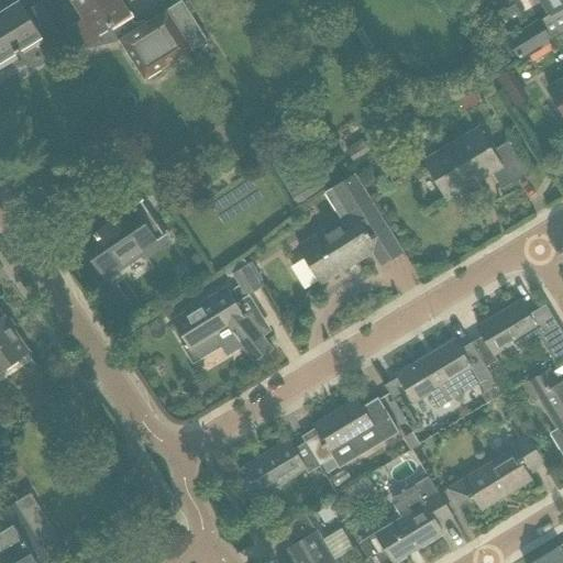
[(192,51),(167,10),(138,28),(119,0),(73,0),(85,18),(66,30),(78,51),(119,41),(144,80),(192,51)]
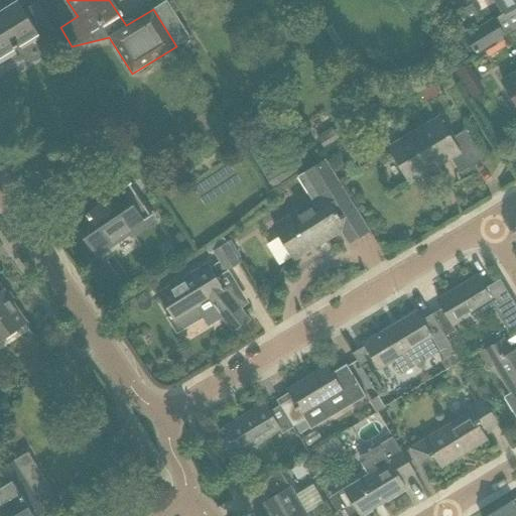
[(166,0),(153,9),(176,46),(190,37),(166,0)]
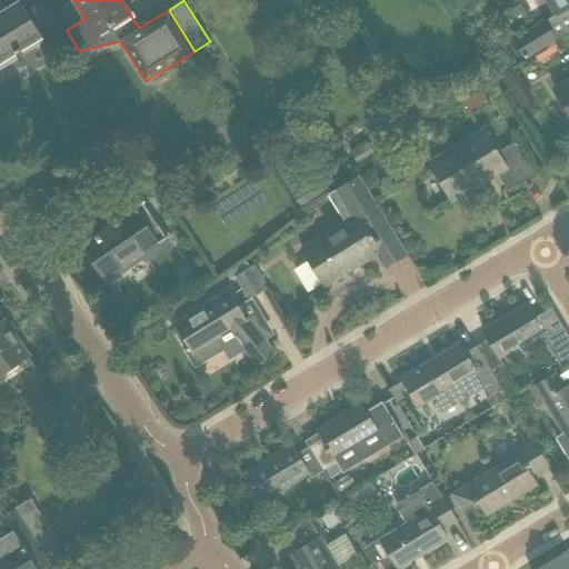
[(568,0),(546,0),(556,15),(568,7),(568,6),(568,0)]
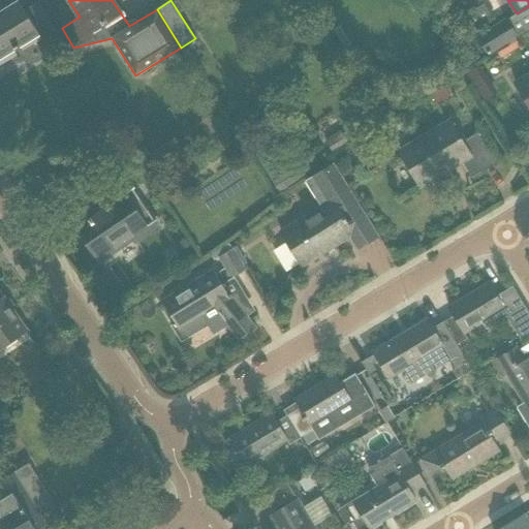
[(44,52),(44,49),(44,47),(18,3),(0,13),(0,62),(18,52),(22,57),(25,59),(27,61),(28,61),(33,62),(34,61),(36,61),(39,60),(40,58),(42,56),(43,54),(44,52)]
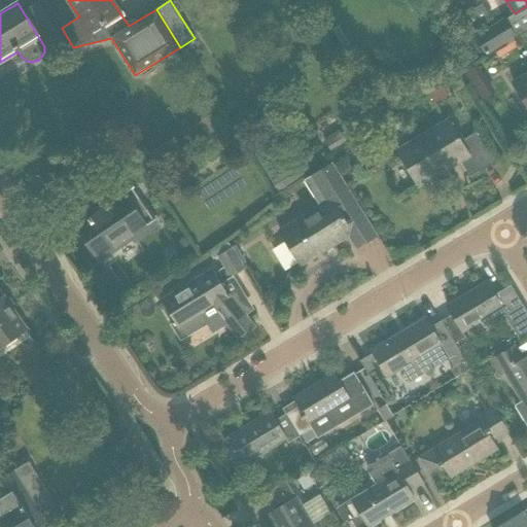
[(515,13),(473,38),(484,55),(512,38),(513,41),(526,32),(526,5),(526,6),(515,13)]
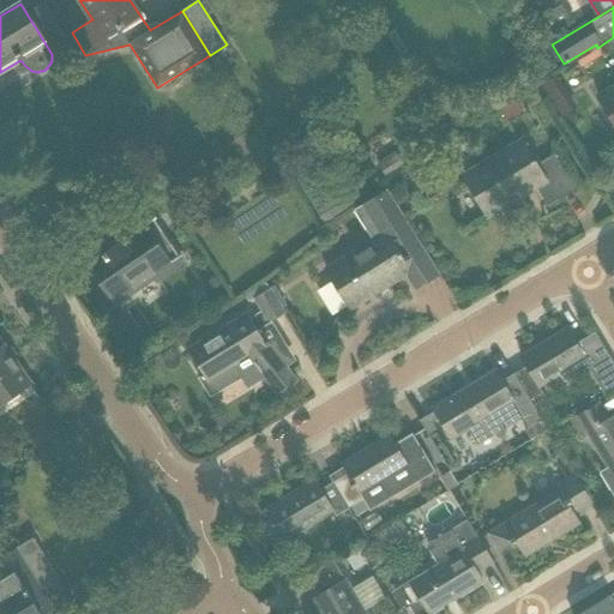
[(549,11),(535,19),(545,35),(559,26),(549,11)]
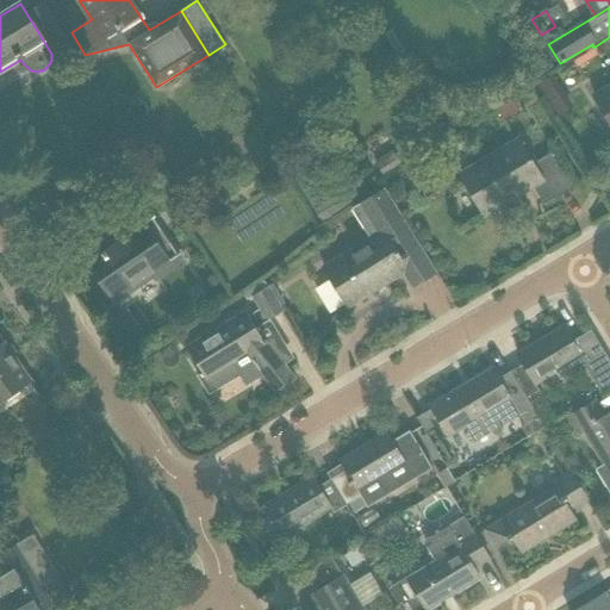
[(551,78),(536,87),(546,103),(561,92),(552,76),(551,78)]
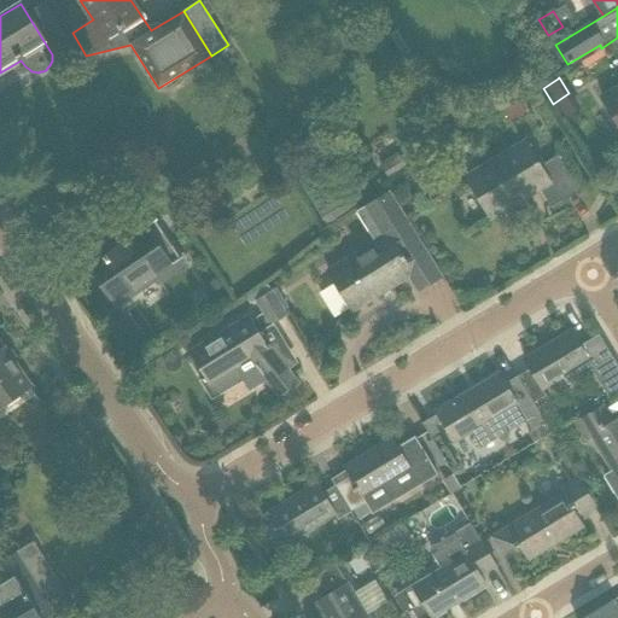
[(617,86),(601,97),(612,114),(617,123),(617,86)]
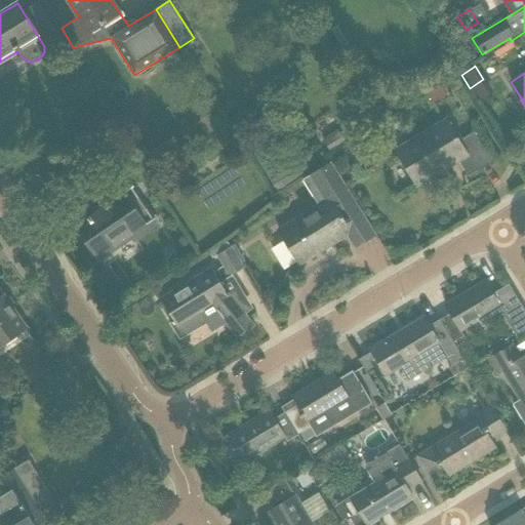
[(491,92),(483,79),(470,88),(478,101),(491,92)]
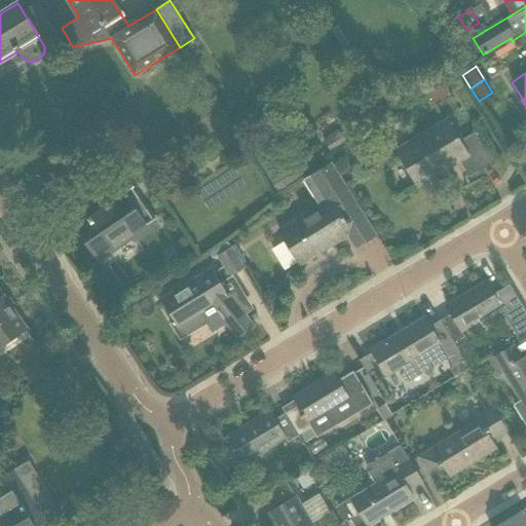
[(442,86),(429,95),(436,103),(448,95),(442,86)]
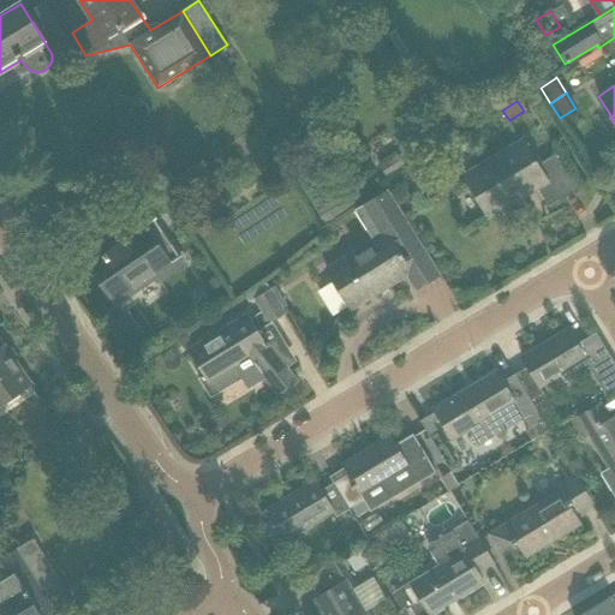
[(453,106),(441,113),(449,127),(463,119),(453,106)]
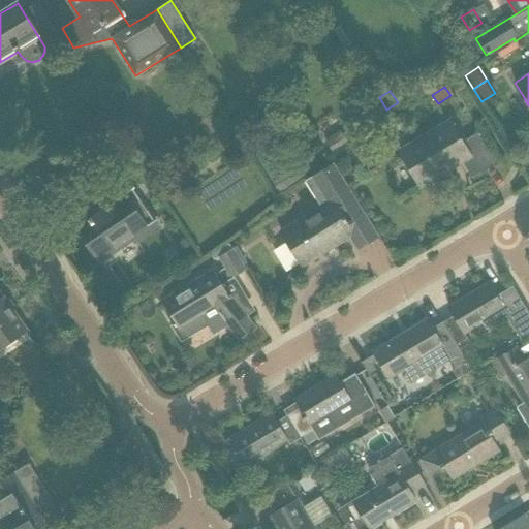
[(119,110),(111,115),(120,129),(128,124),(119,110)]
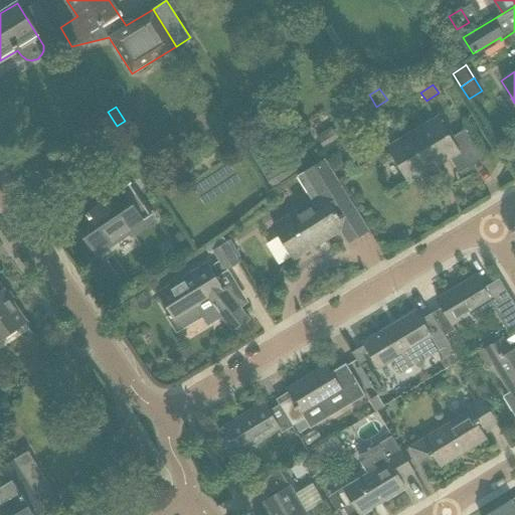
[(388,146),(409,181),(450,157),(459,172),(482,158),(465,130),(449,139),(437,118),(388,146)]
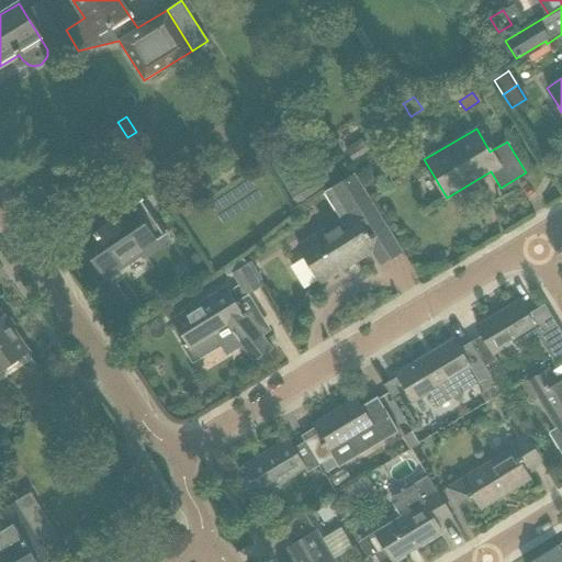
[(361,138),(347,148),(355,160),(369,150),(361,138)]
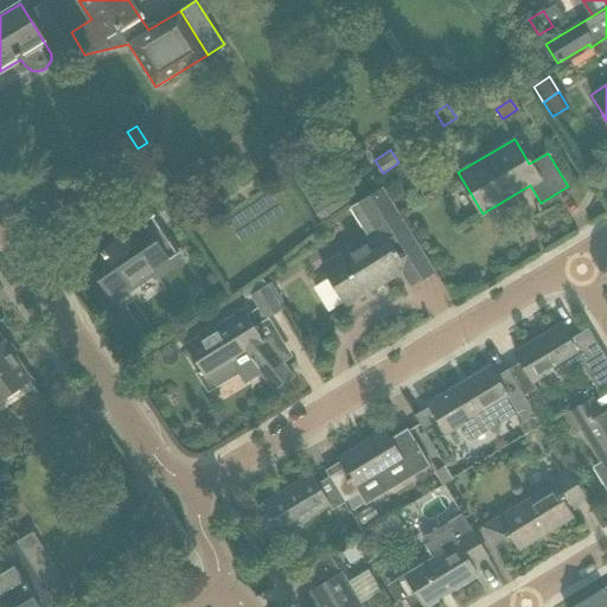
[(138,168),(123,179),(128,186),(142,177),(138,168)]
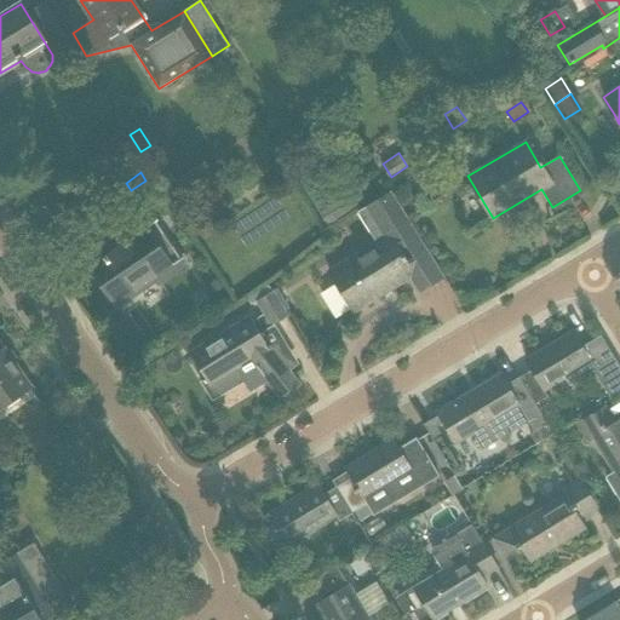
[(440,276),(420,246),(388,193),(357,211),(377,241),(328,271),(354,311),(408,277),(417,291),(440,276)]
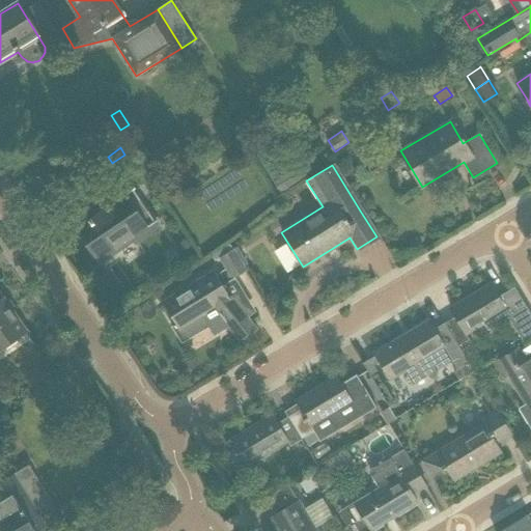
[(91,224),(80,231),(83,236),(82,238),(90,250),(91,249),(100,261),(133,239),(135,242),(158,226),(130,184),(103,201),(107,207),(89,220),(91,224)]
